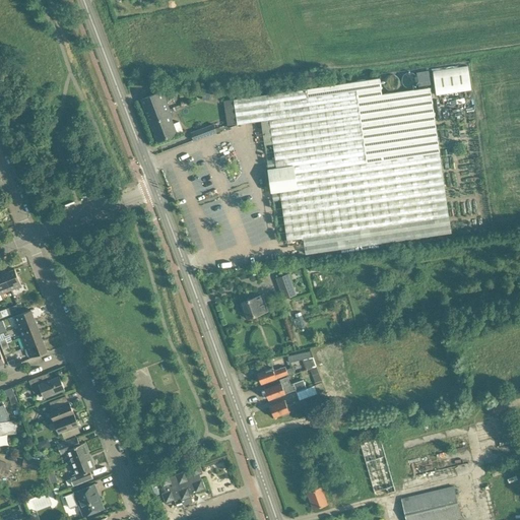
[(433,70),(437,95),(472,90),(468,65),(433,70)]
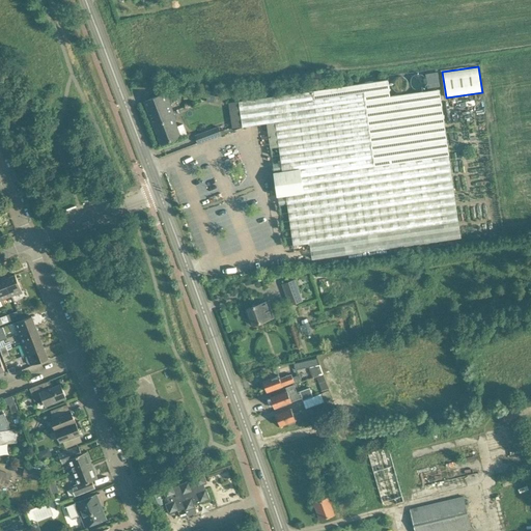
[(441,89),(390,96),(387,80),(239,102),(243,127),(275,121),(282,171),(274,172),(278,196),(286,195),(294,245),(311,243),(313,258),(463,235),(441,89)]
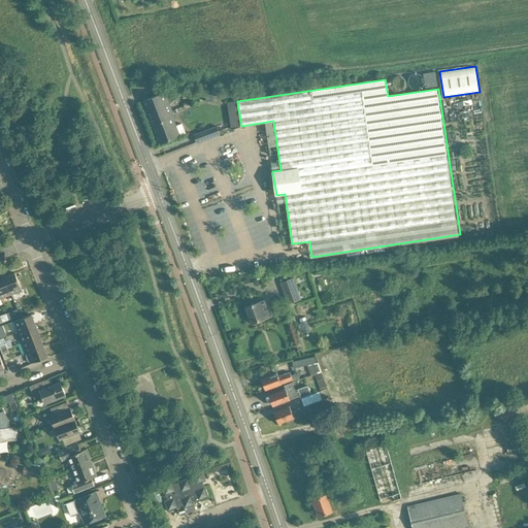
[(175,119),(165,93),(144,100),(160,143),(186,133),(182,124),(174,126),(172,120),(175,119)]
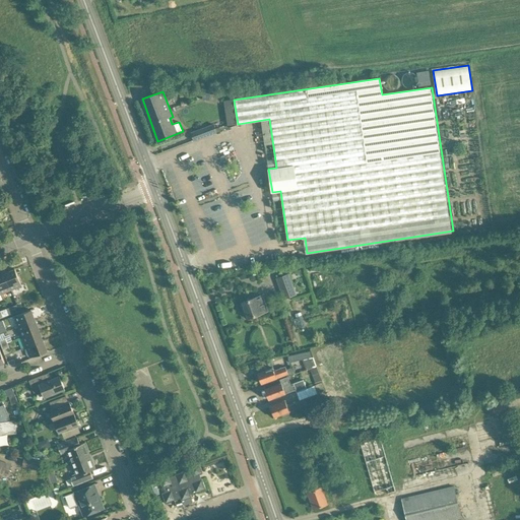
[(191,133),(194,140),(216,132),(213,124),(191,133)]
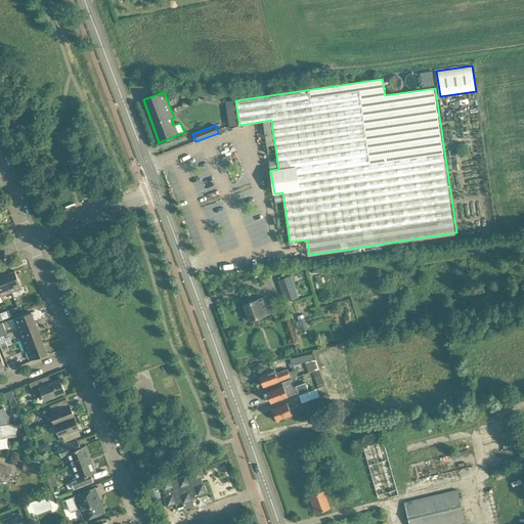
[(7,267),(2,269),(11,292),(22,288),(15,271),(9,273),(7,267)]
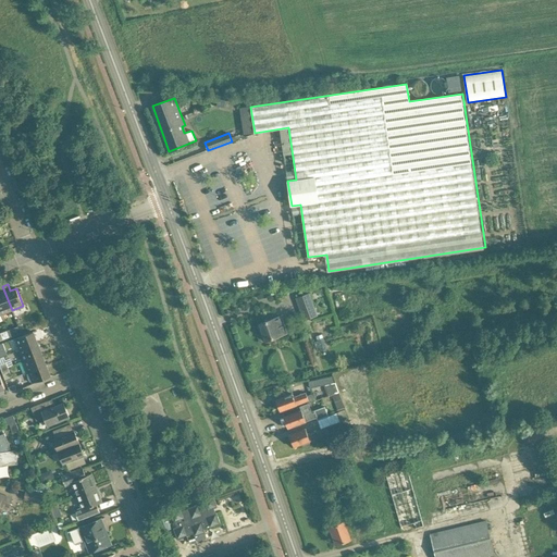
[(12,310),(2,286),(0,286),(0,311),(1,314),(12,310)]
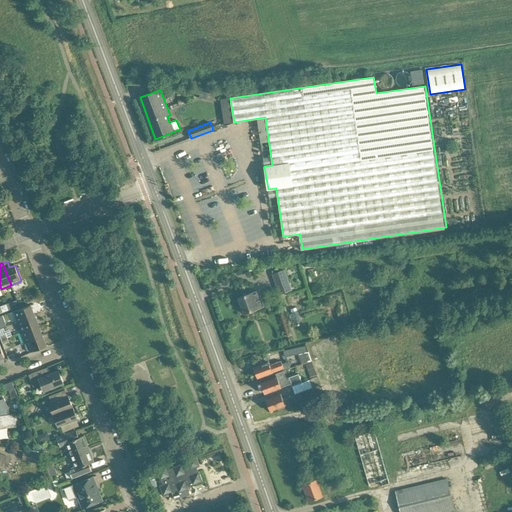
[(284,270),(271,275),(279,294),(291,290),(284,270)]
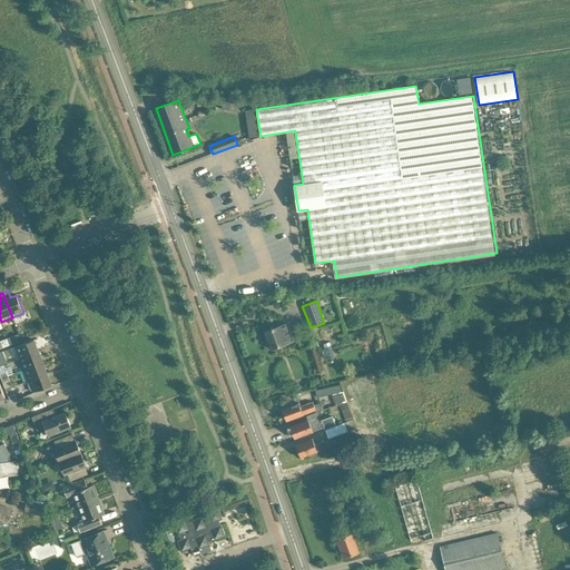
[(272,349),(285,344),(285,343),(293,341),(286,324),(265,332),(266,333),(264,335),(266,340),(268,340),(272,349)]
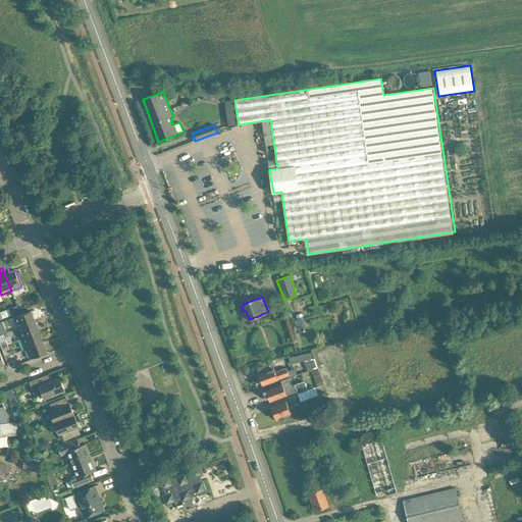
[(14,317),(18,327),(35,321),(31,311),(14,317)]
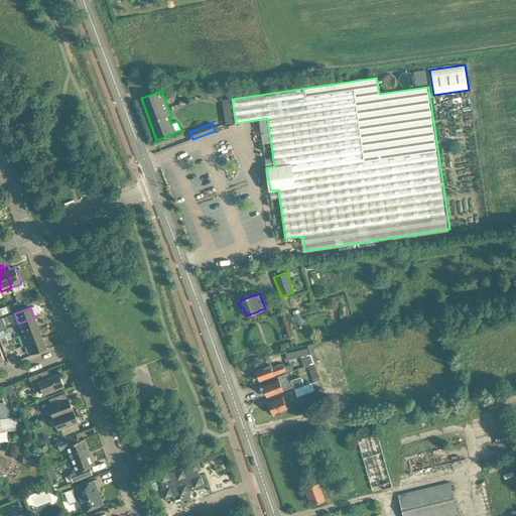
[(298,325),(305,323),(302,312),(295,314),(298,325)]
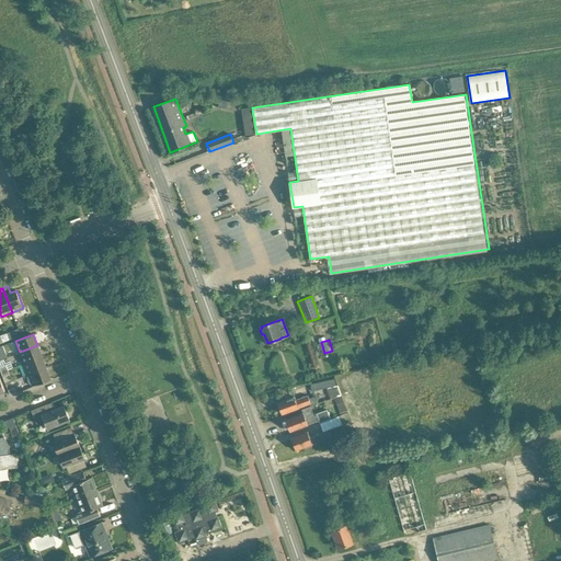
[(42,356),(37,345),(20,352),(24,364),(42,356)]
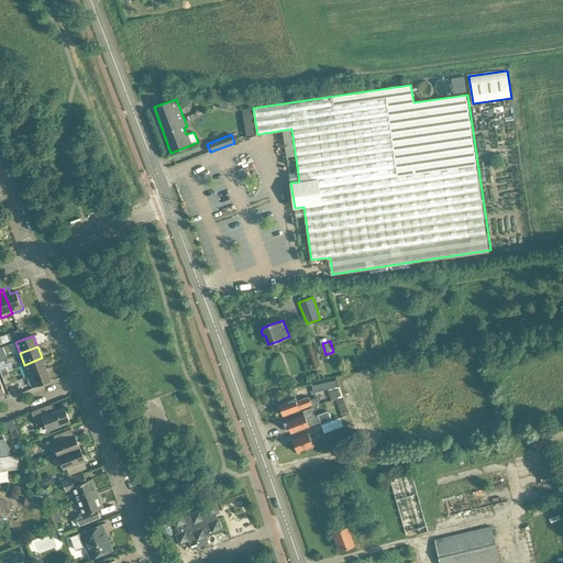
[(46,368),(42,357),(24,365),(29,376),(46,368)]
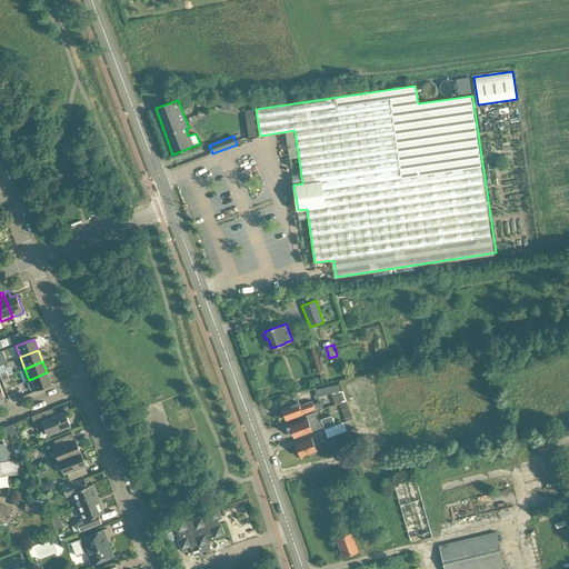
[(51,385),(47,372),(29,380),(33,391),(51,385)]
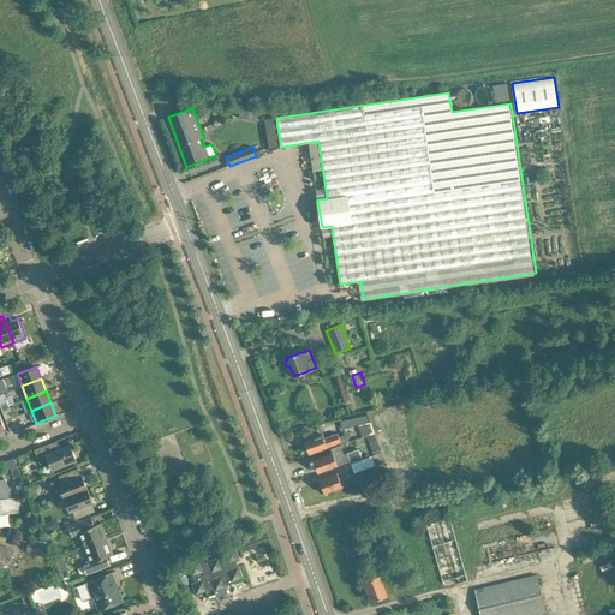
[(369,423),(366,415),(341,421),(342,429),(369,423)]
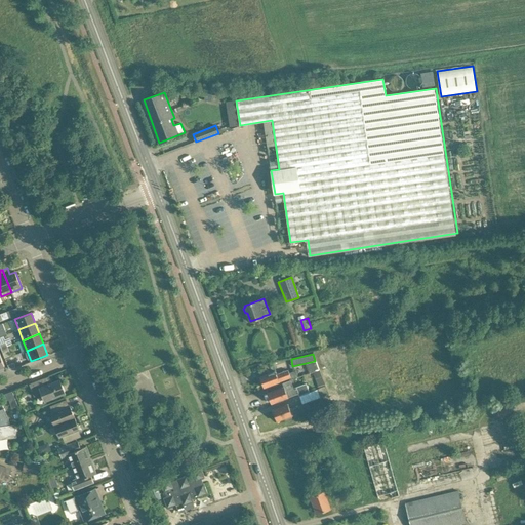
[(320,364),(313,366),(316,374),(322,373),(320,364)]
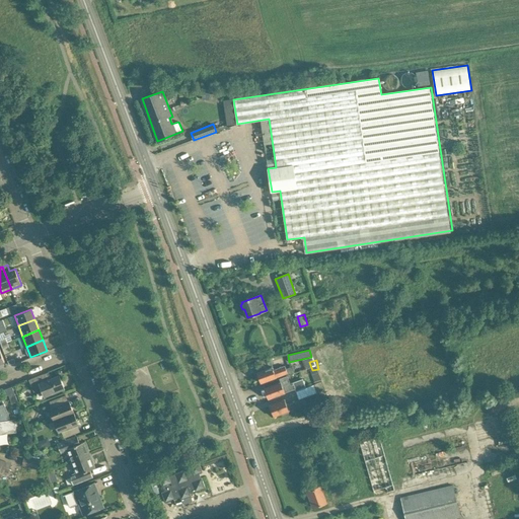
[(409,377),(422,372),(419,364),(405,369),(409,377)]
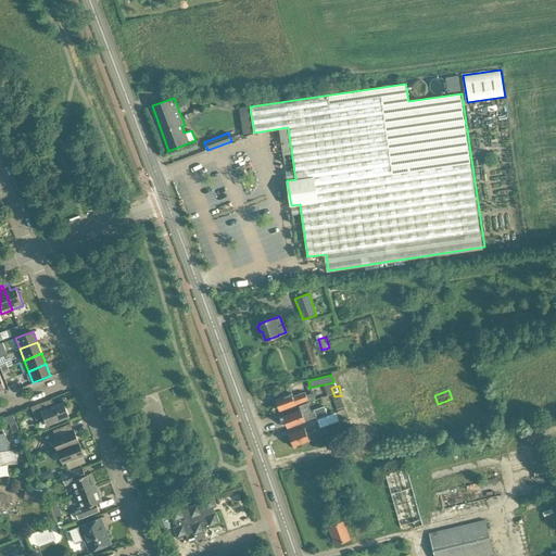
[(280,411),(306,401),(307,403),(311,401),(316,400),(314,392),(306,395),(305,392),(292,396),(291,393),(276,400),(280,411)]
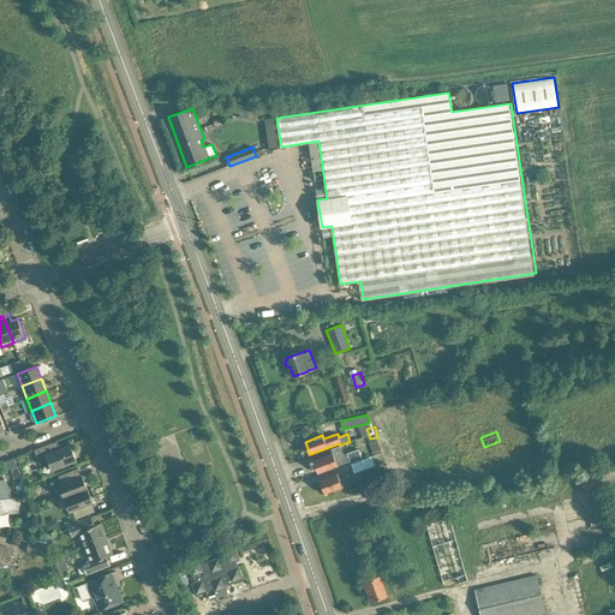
[(389,435),(382,437),(386,452),(394,449),(389,435)]
